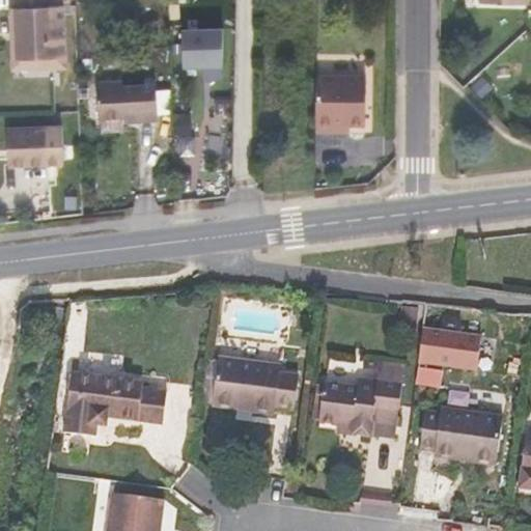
[(14,67),(46,66),(65,65),(63,5),(48,5),(47,0),(28,0),(29,6),(18,6),(10,7),(14,67)]
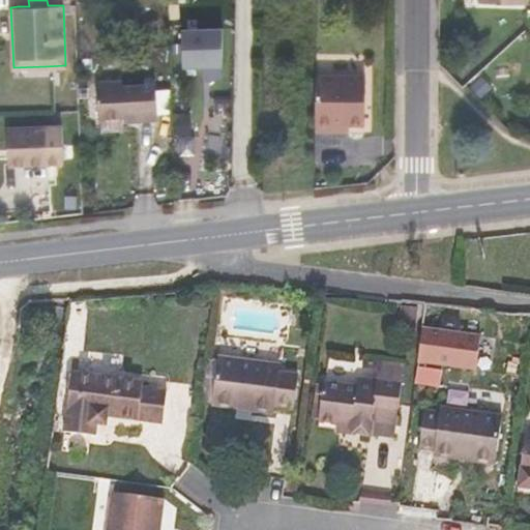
[(184,67),(217,66),(216,29),(182,30),(184,67)]
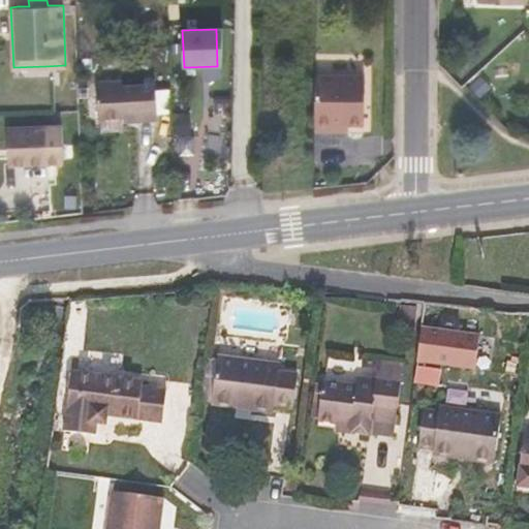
[(364,76),(314,75),(313,132),(338,132),(338,125),(346,125),(362,125),(364,76)]
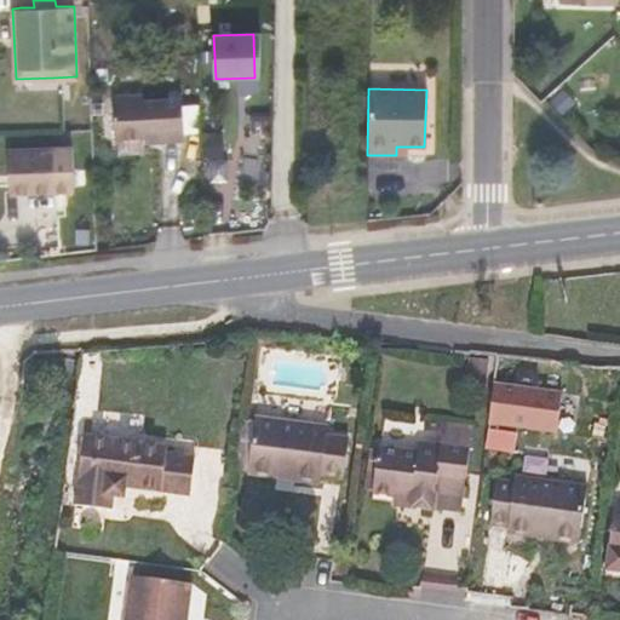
[(149,143),(145,101),(144,102),(143,96),(113,97),(115,139),(144,137),(145,143),(149,143)]
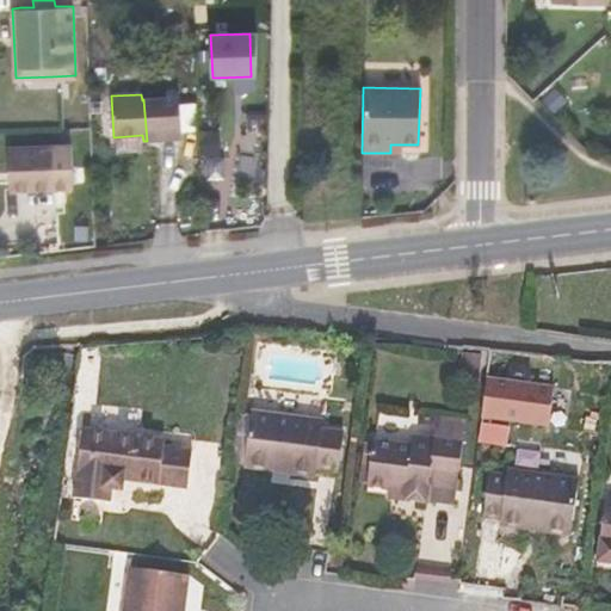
[(172,140),(170,98),(143,99),(147,141),(172,140)]
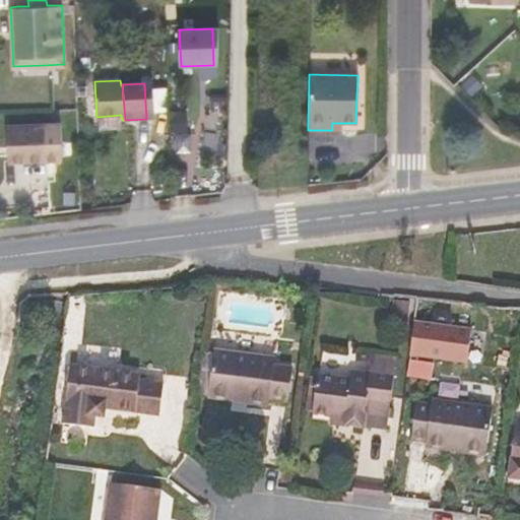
[(154,118),(152,83),(144,83),(146,119),(154,118)]
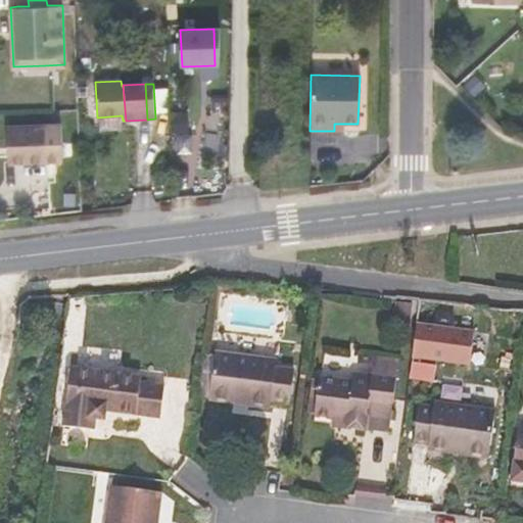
[(61,124),(7,126),(8,149),(8,162),(46,161),(46,154),(46,143),(62,142),(61,124)]
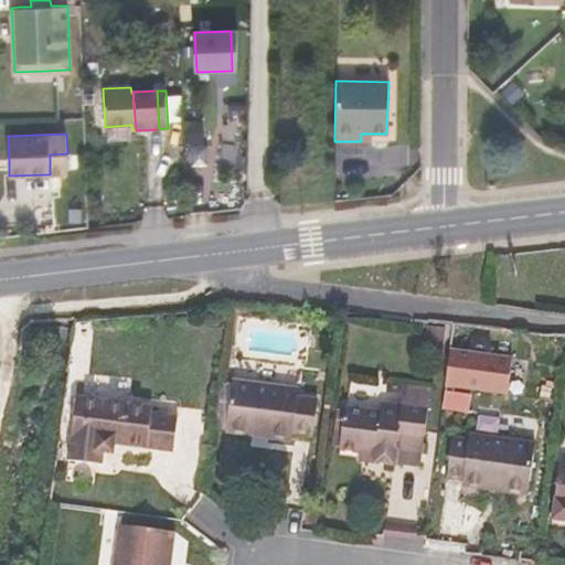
[(513,355),(451,345),(447,383),(508,392),(513,355)]
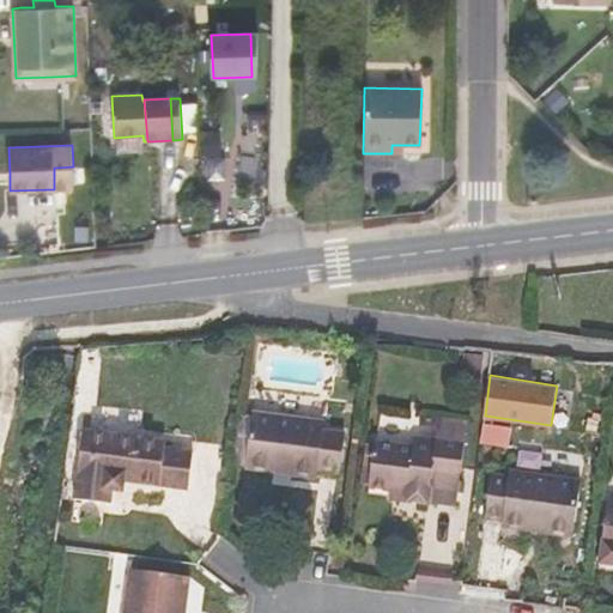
[(252,412),(244,468),(317,479),(319,469),(340,473),(345,432),(323,430),(325,420),(252,412)]
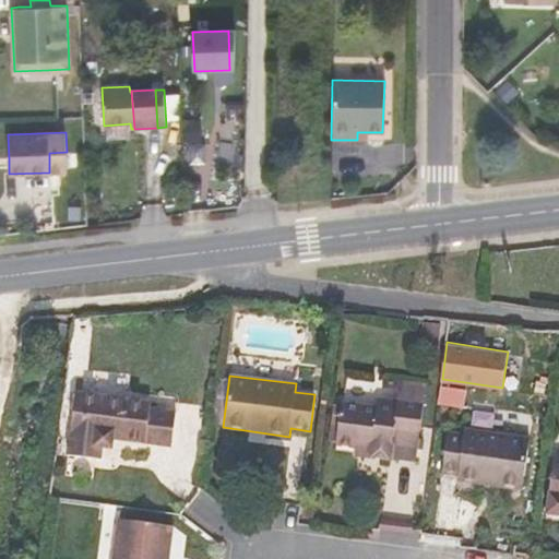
[(384,378),(382,399),(378,399),(377,406),(341,402),(334,444),(355,448),(370,449),(369,458),(391,460),(393,441),(418,444),(425,397),(426,382),(384,378)]
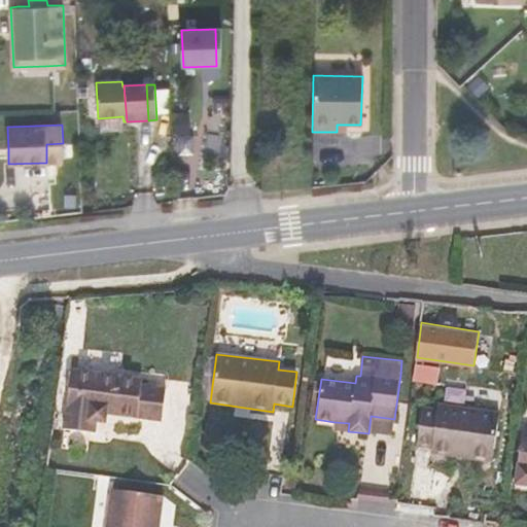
[(72,369),(64,429),(95,433),(97,422),(106,423),(107,414),(162,421),(166,388),(142,385),(142,378),(72,369)]
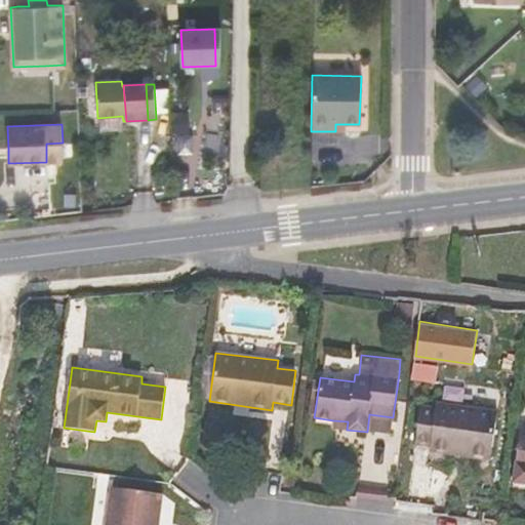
[(435,408),(419,406),(414,444),(430,446),(429,450),(491,459),(497,411),(436,402),(435,408)]
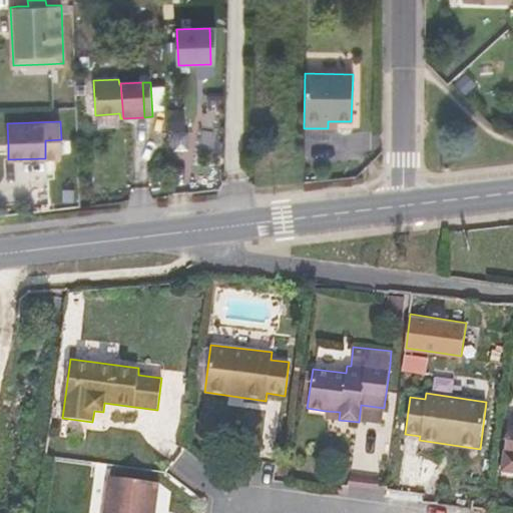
[(340,412),(326,411),(324,418),(339,420),(340,412)]
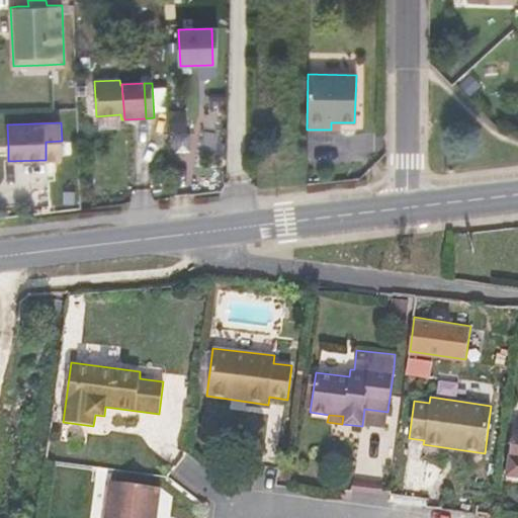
[(517,422),(513,422),(505,477),(517,478),(517,422)]
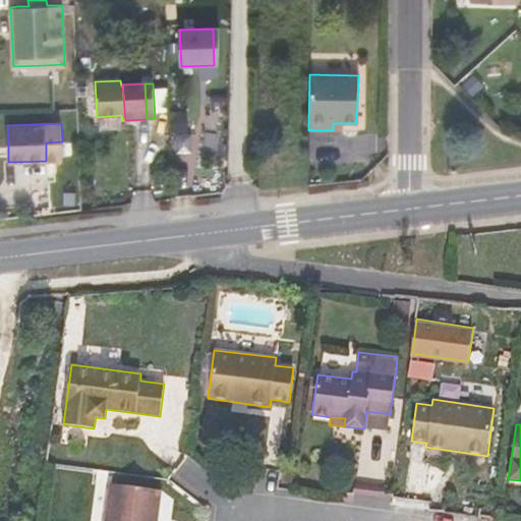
[(157,520),(161,489),(110,482),(104,520),(157,520)]
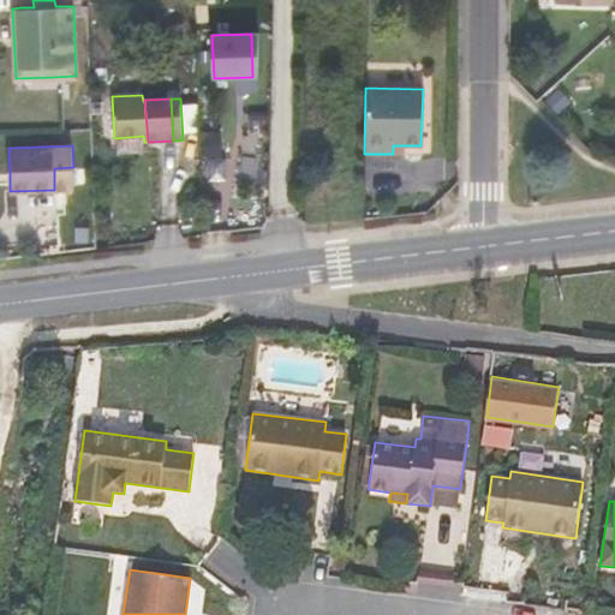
All buildings are outlined.
